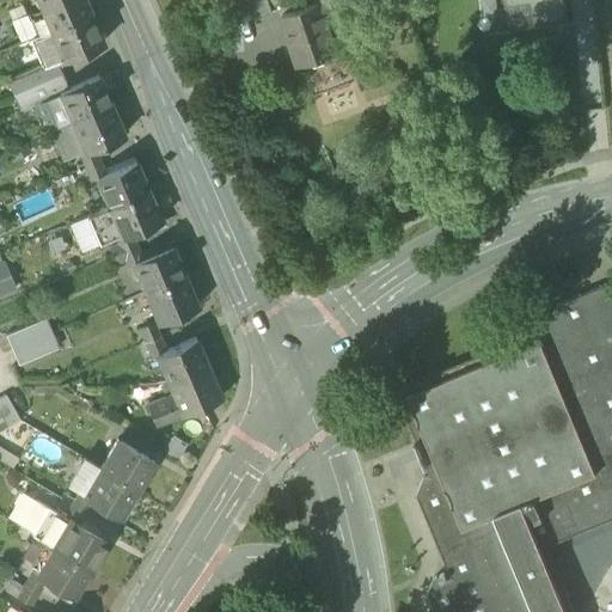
[(91,11),(86,0),(38,0),(44,14),(51,29),(91,11)]
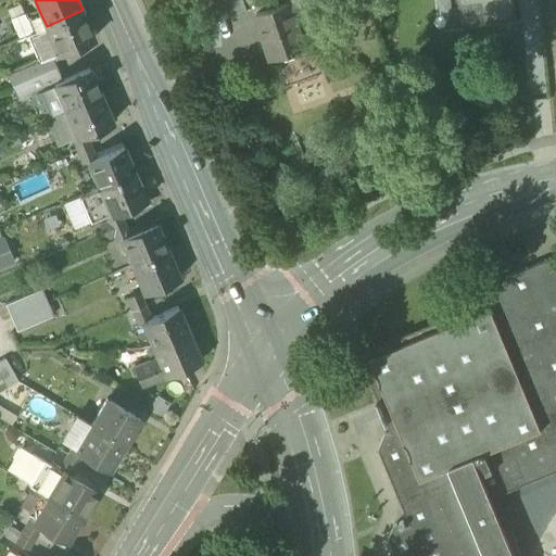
[(226,0),(232,16),(249,11),(244,0),(226,0)]
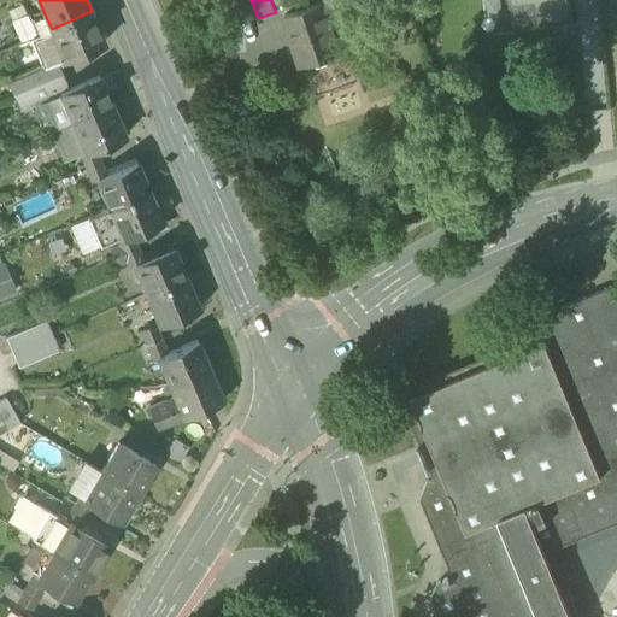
[(285,16),(301,66),(330,57),(331,60),(341,57),(340,53),(344,52),(338,36),(331,18),(346,13),(350,9),(347,3),(353,0),(323,0),(324,3),(285,16)]
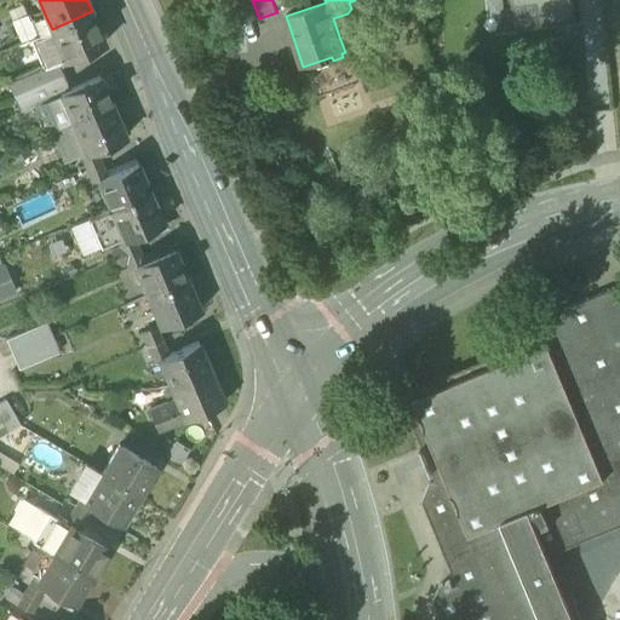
[(511,0),(512,7),(514,6),(537,4),(539,24),(539,26),(574,22),(572,0),(511,0)]
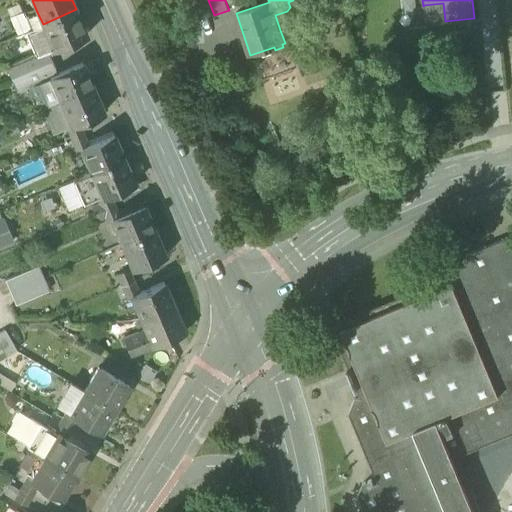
[(426,23),(445,20),(443,3),(424,5),(426,23)]
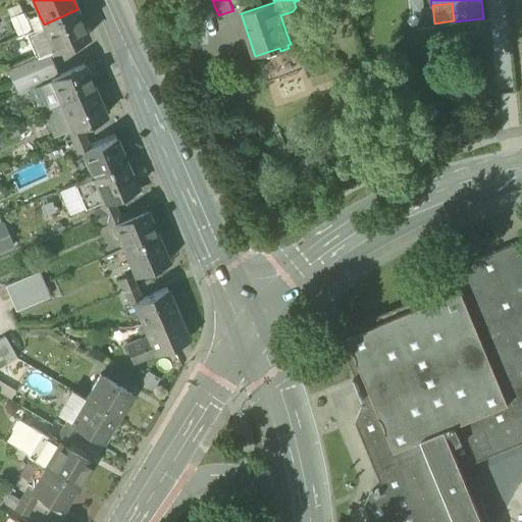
[(89,36),(77,9),(44,24),(44,25),(54,50),(89,36)]
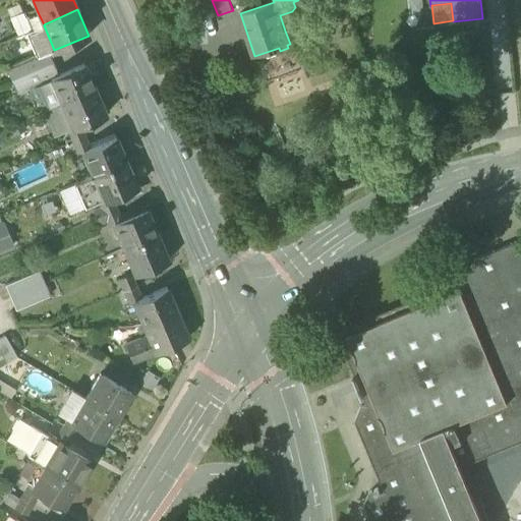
[(297,9),(292,11),(280,15),(285,31),(302,24),(297,9)]
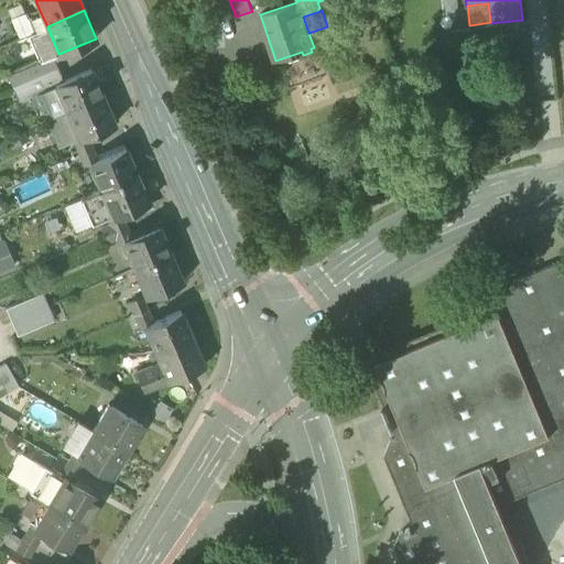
[(19,39),(38,31),(32,17),(30,11),(10,19),(19,39)]
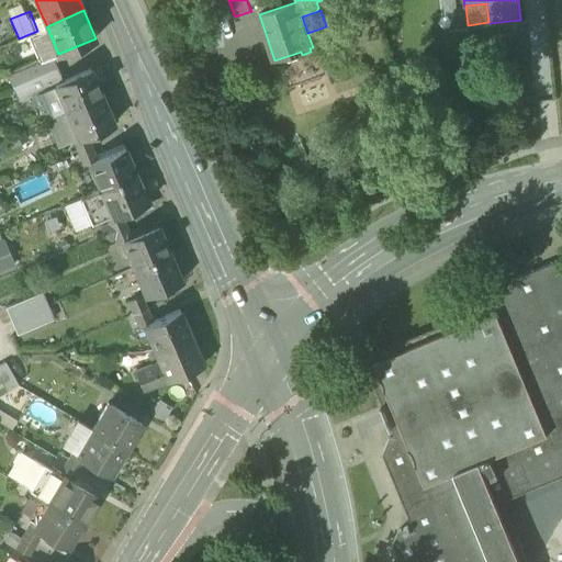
[(32,17),(37,31),(47,27),(47,26),(41,13),(32,17)]
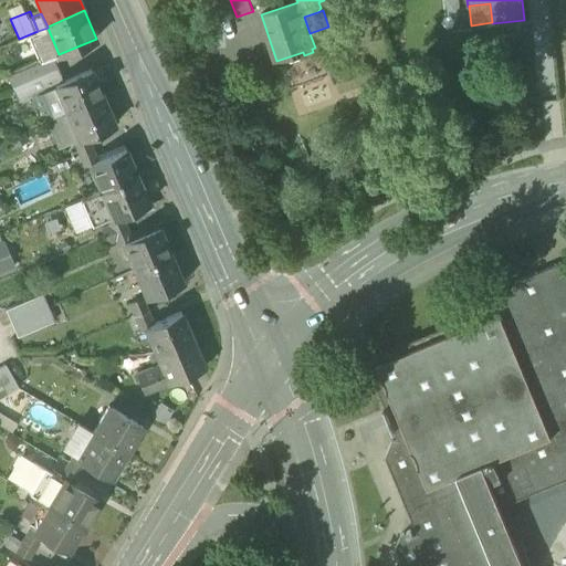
[(53,58),(59,54),(48,28),(38,31),(29,35),(39,59),(41,63),(53,58)]
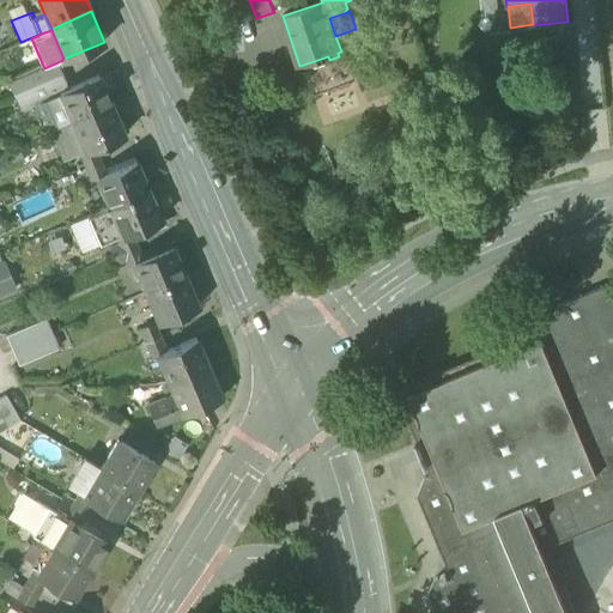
[(529,56),(507,58),(508,78),(530,77),(529,56)]
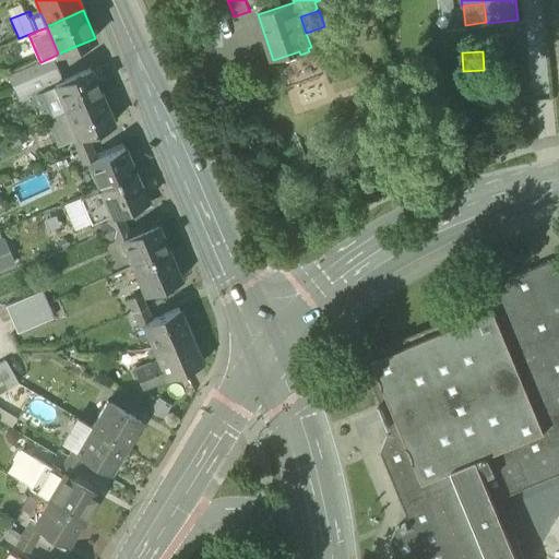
[(8,71),(14,87),(58,68),(52,57),(40,62),(38,58),(8,71)]
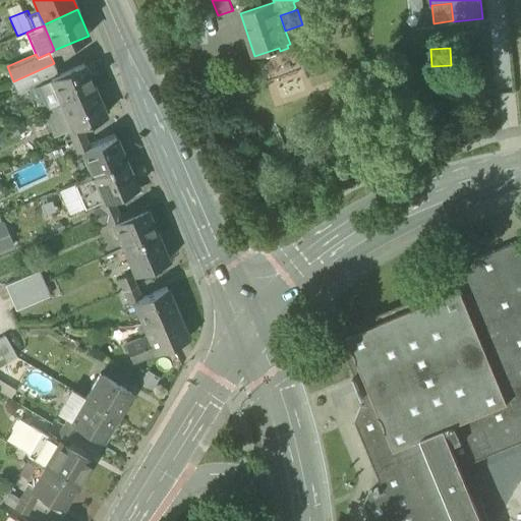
[(59,74),(54,63),(13,81),(18,94),(40,84),(52,79),(51,78),(59,74)]
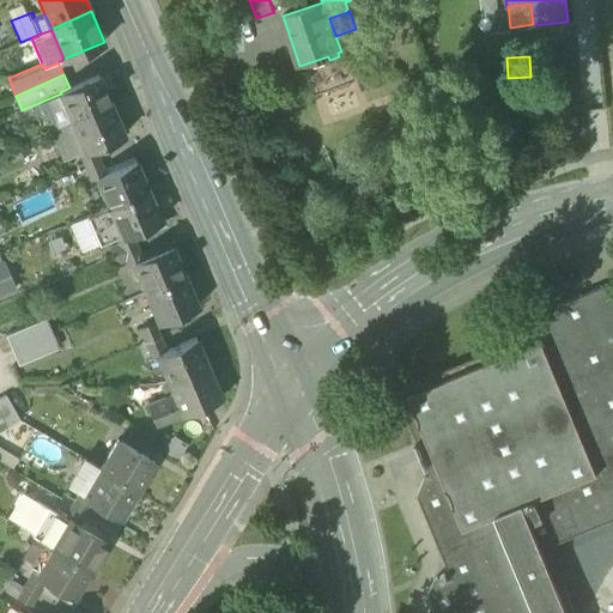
[(60,92),(61,93),(73,121),(113,104),(99,76),(70,87),(60,92)]
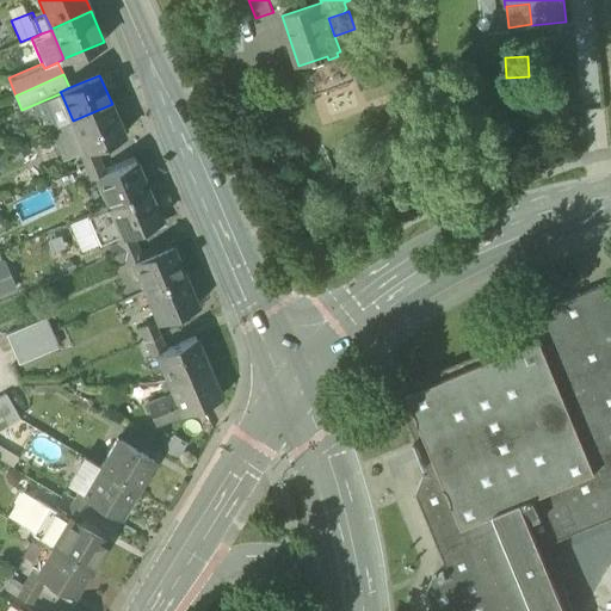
[(59,128),(73,121),(61,93),(47,99),(59,128)]
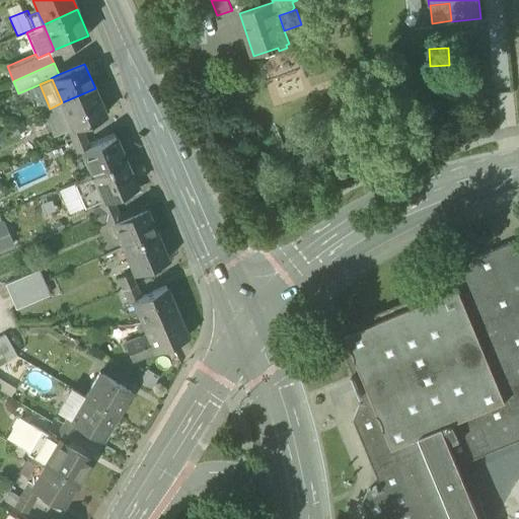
[(95,88),(62,102),(72,127),(72,128),(80,125),(105,114),(95,88)]
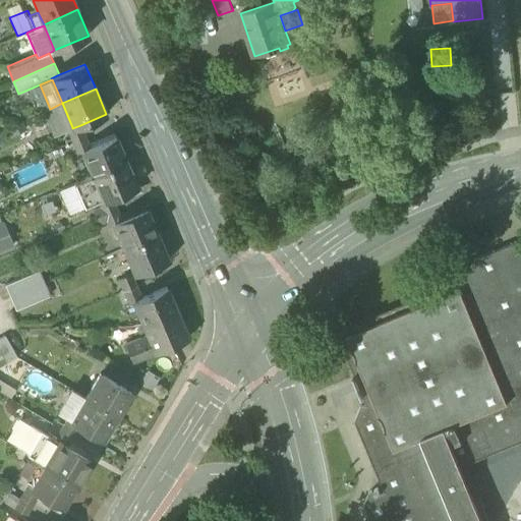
[(68,129),(72,127),(62,103),(50,109),(60,132),(68,129)]
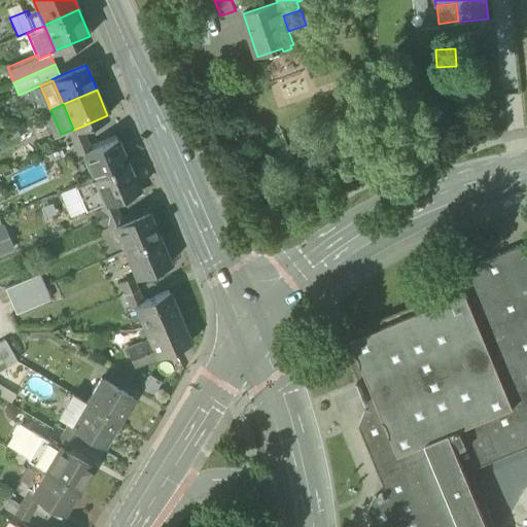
[(69,131),(73,141),(85,136),(81,127),(73,130),(73,129),(69,131)]
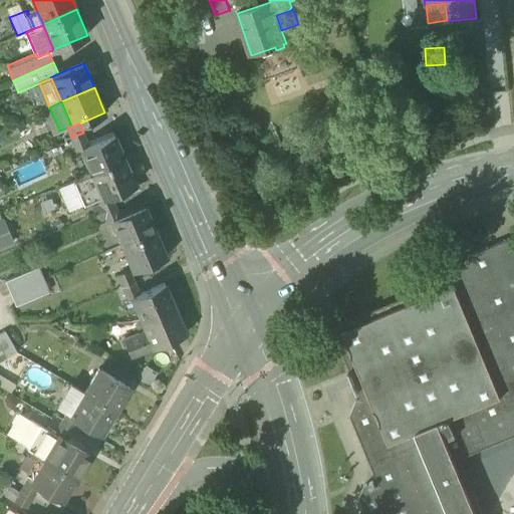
[(83,133),(71,138),(73,142),(84,137),(83,133)]
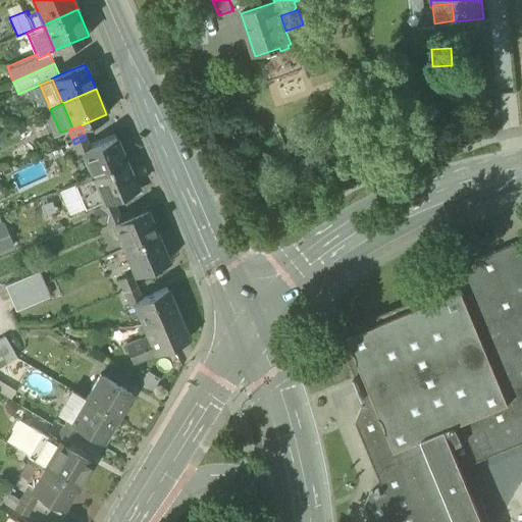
[(93,175),(94,176),(126,162),(116,137),(90,148),(83,151),(83,152),(93,175)]
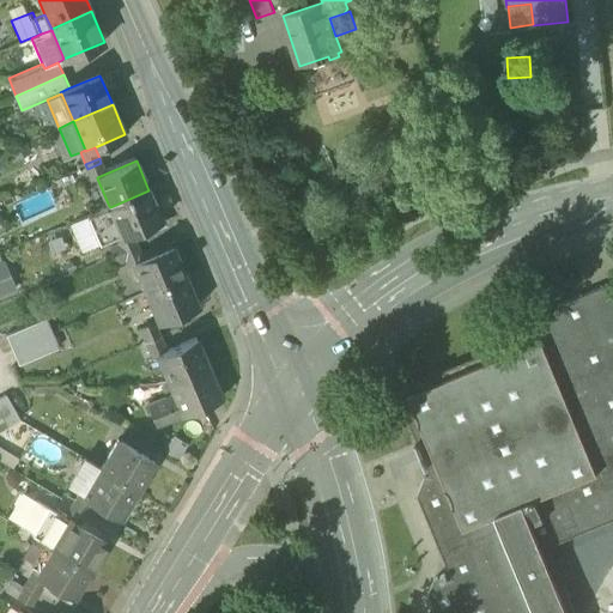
[(87,169),(92,181),(97,178),(97,177),(105,174),(101,163),(87,169)]
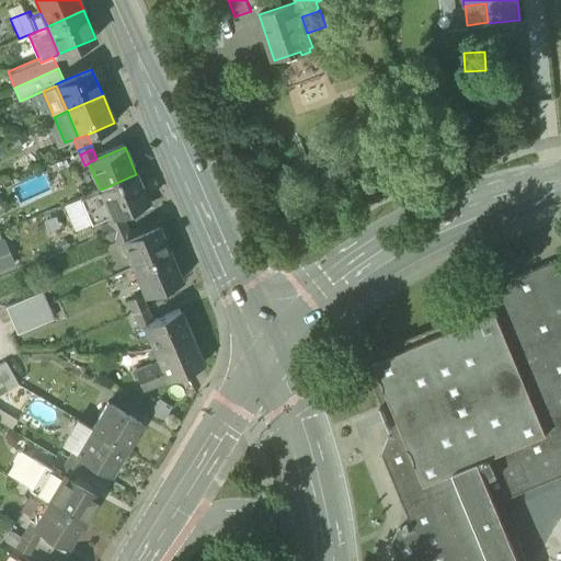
[(148,201),(136,174),(101,190),(112,216),(119,213),(148,201)]
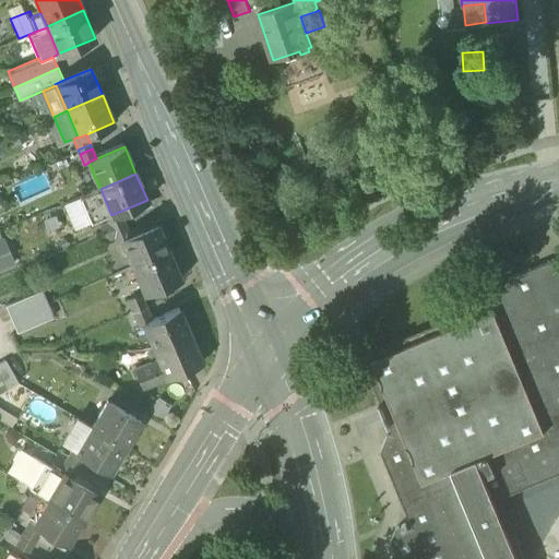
[(107,217),(111,215),(100,189),(99,188),(80,197),(91,222),(92,224),(107,217)]
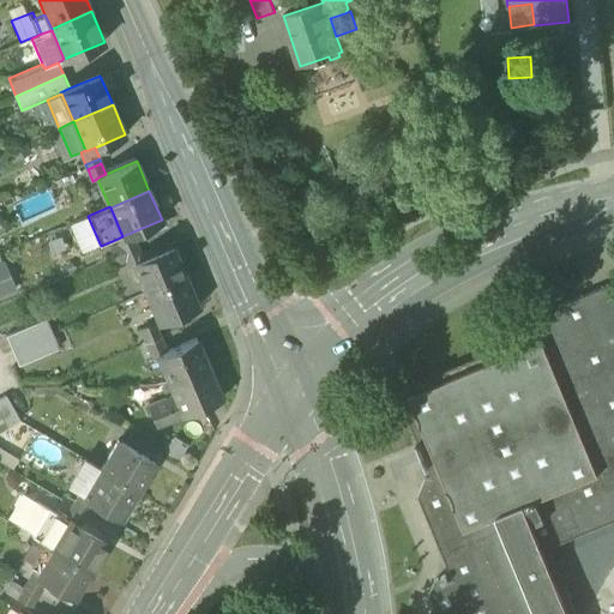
[(100,244),(88,216),(71,223),(83,252),(100,244)]
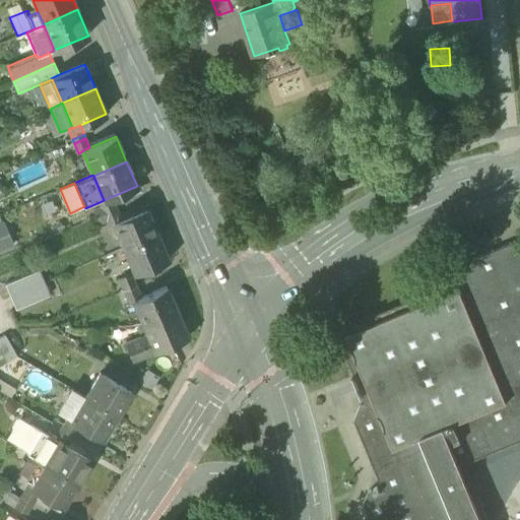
[(96,216),(105,213),(116,208),(111,197),(104,200),(100,202),(102,207),(93,210),(96,216)]
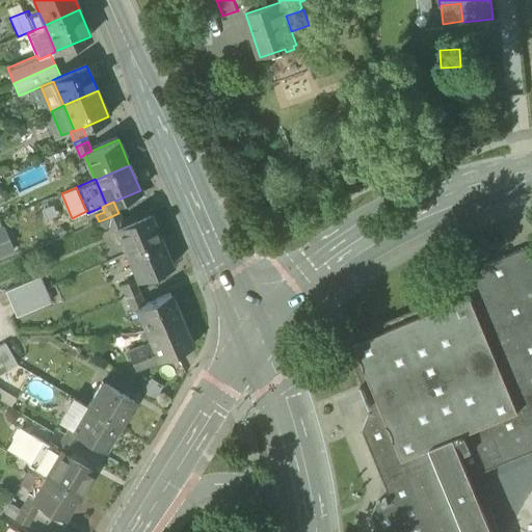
[(124,224),(118,213),(107,218),(112,231),(116,229),(115,228),(124,224)]
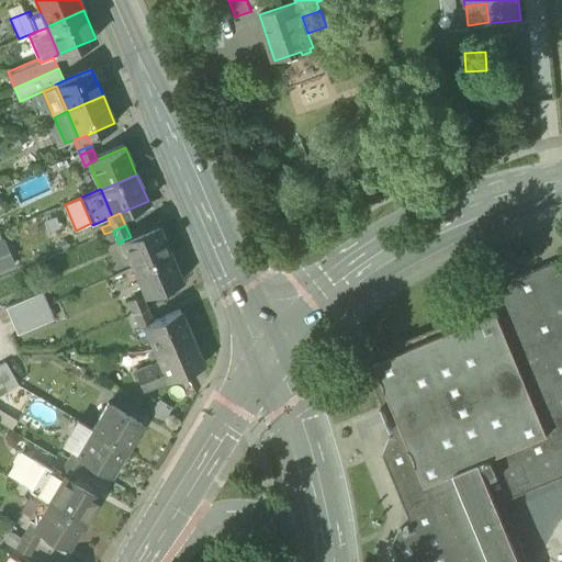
[(123,242),(134,268),(170,253),(158,225),(131,237),(122,240),(123,242)]
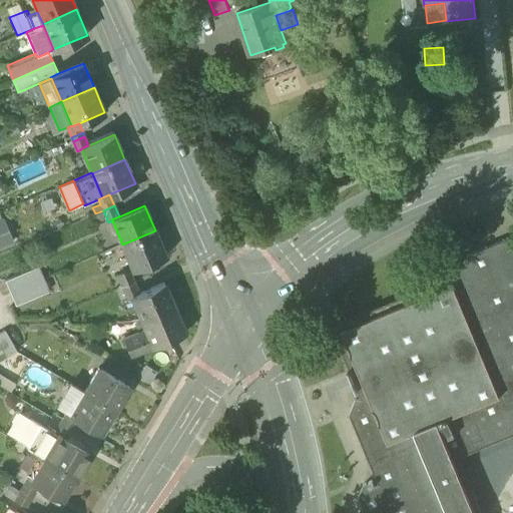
[(0,246),(12,241),(0,213),(0,246)]
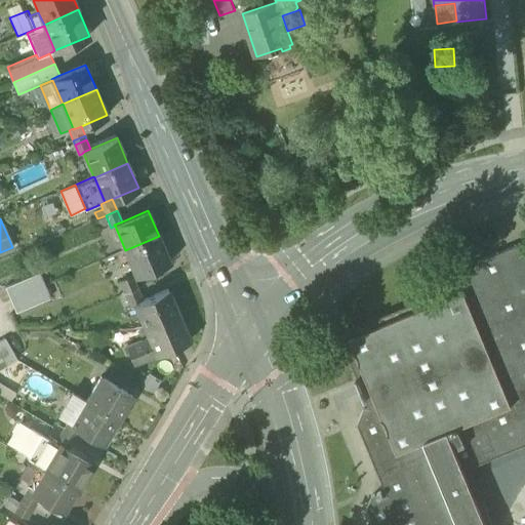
[(169,261),(159,236),(125,250),(135,275),(169,261)]
